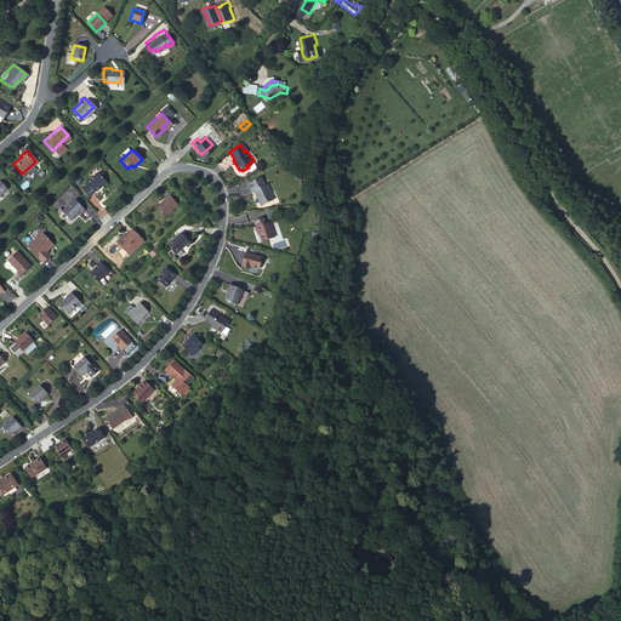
[(102,187),(106,183),(95,171),(84,181),(85,183),(79,188),(86,197),(92,191),(93,192),(101,184),(102,187)]
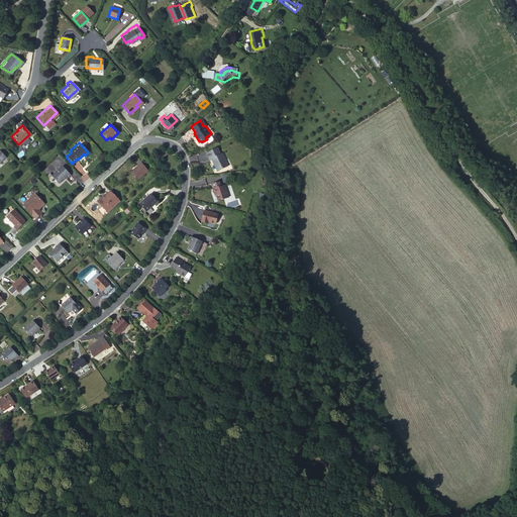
[(218,169),(228,165),(225,159),(227,159),(223,151),(221,152),(218,145),(206,151),(209,158),(212,157),(218,169)]
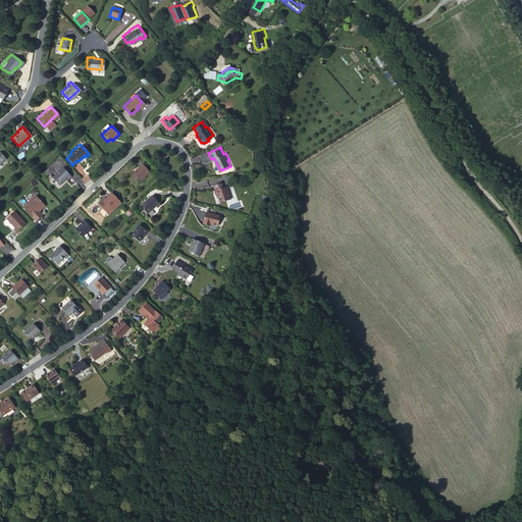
[(138,181),(149,172),(143,163),(131,173),(138,181)]
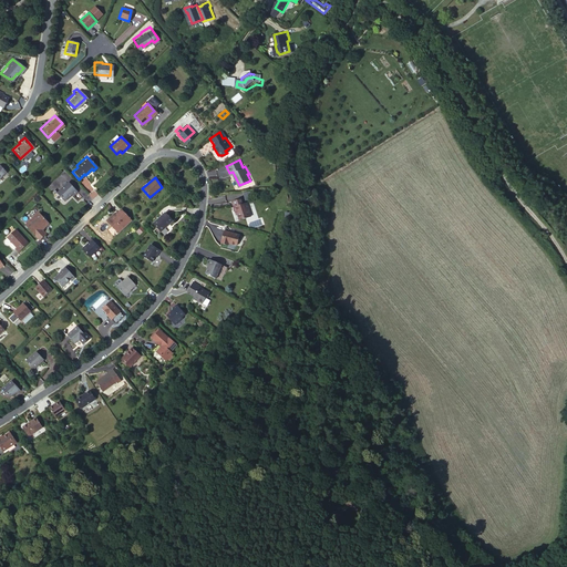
[(72,196),(76,192),(68,182),(57,192),(63,199),(70,193),(72,196)]
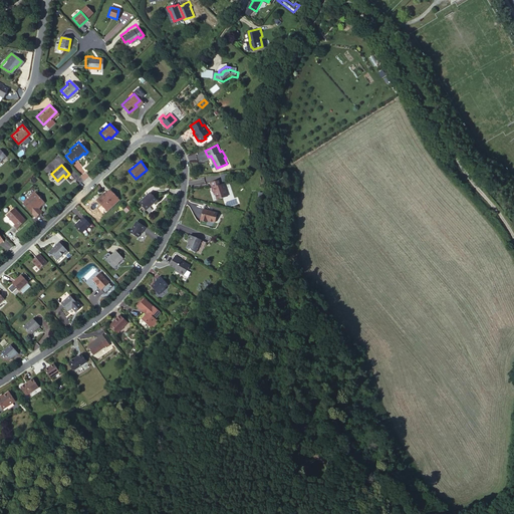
[(219,199),(229,197),(226,184),(222,185),(221,180),(213,182),(216,192),(217,192),(219,199)]
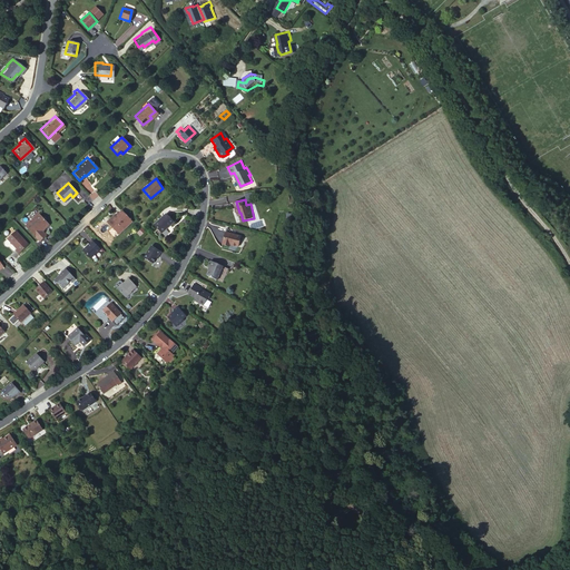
[(118,234),(131,220),(123,210),(116,216),(114,214),(107,220),(118,234)]
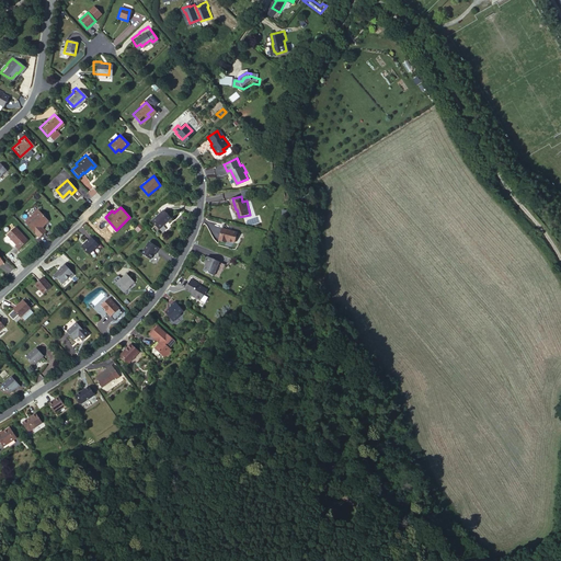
[(172,217),(171,216),(164,208),(151,220),(158,228),(172,217)]
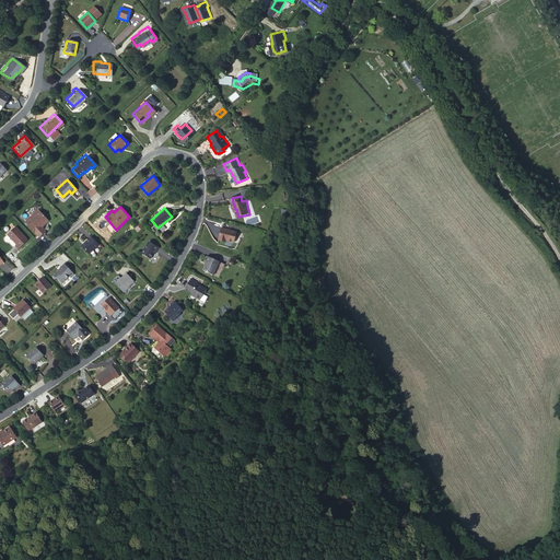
[(39,228),(48,221),(38,211),(32,217),(31,214),(23,221),(38,236),(44,231),(39,228)]
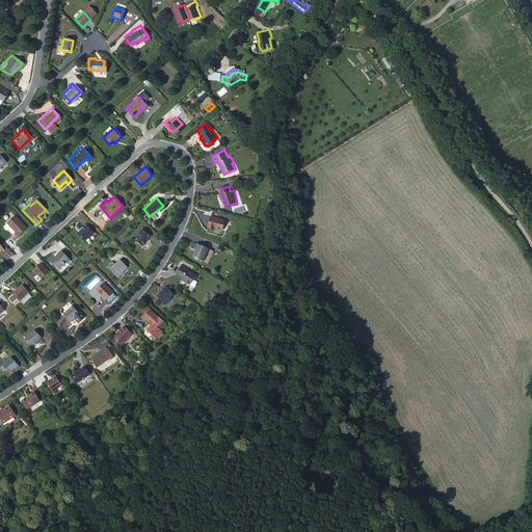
[(17,237),(26,229),(12,215),(5,222),(15,232),(12,233),(17,237)]
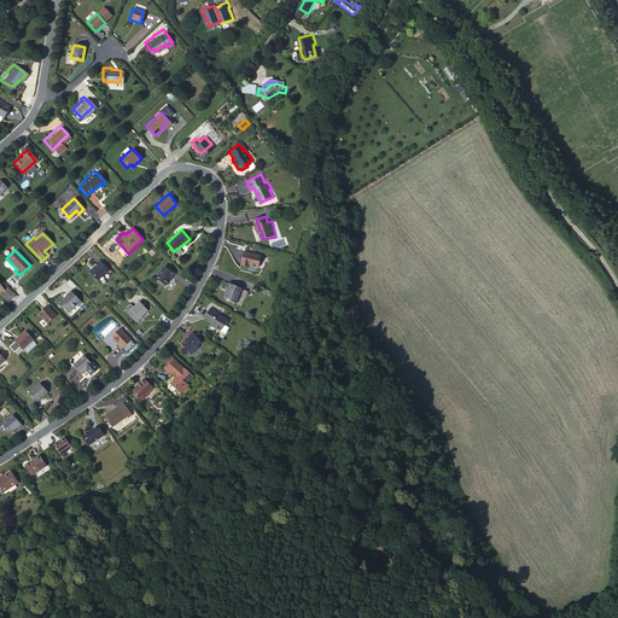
[(256,269),(261,257),(244,251),(239,264),(246,268),(248,266),(256,269)]
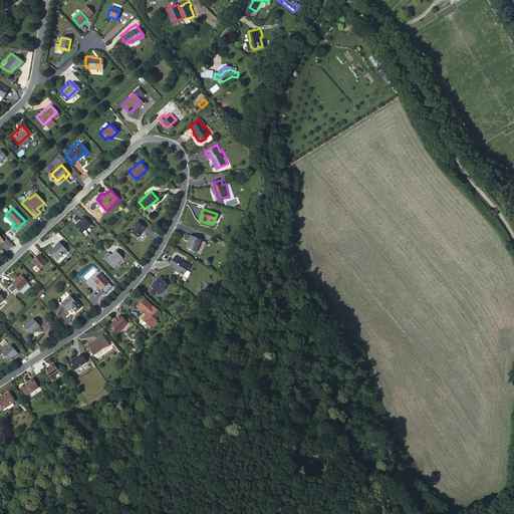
[(81,232),(90,224),(84,218),(78,222),(77,221),(73,224),(81,232)]
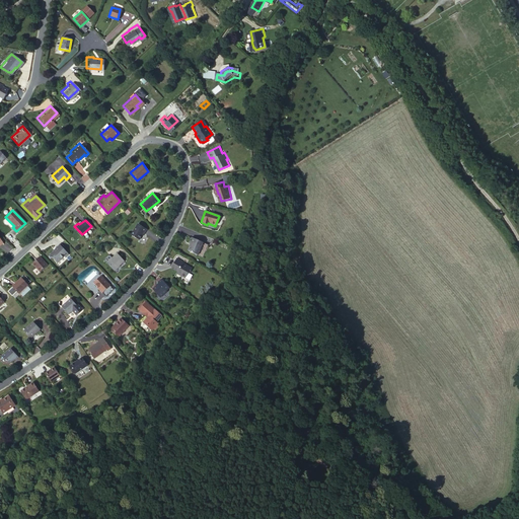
[(146,229),(137,224),(130,235),(138,240),(143,232),(144,233),(146,229)]
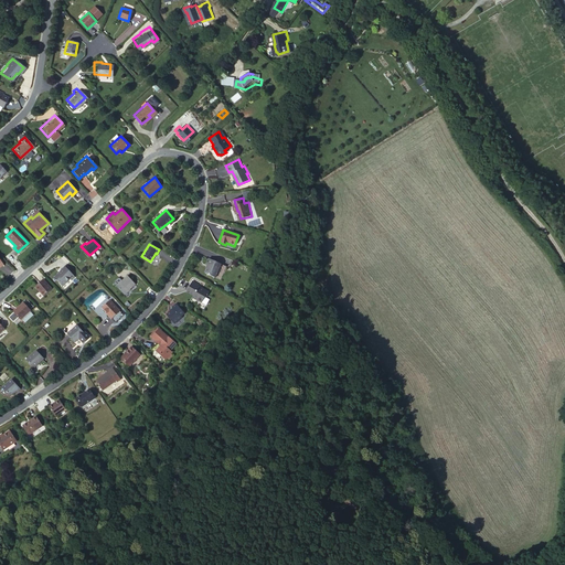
[(217,280),(225,267),(208,257),(204,263),(206,264),(202,272),(217,280)]
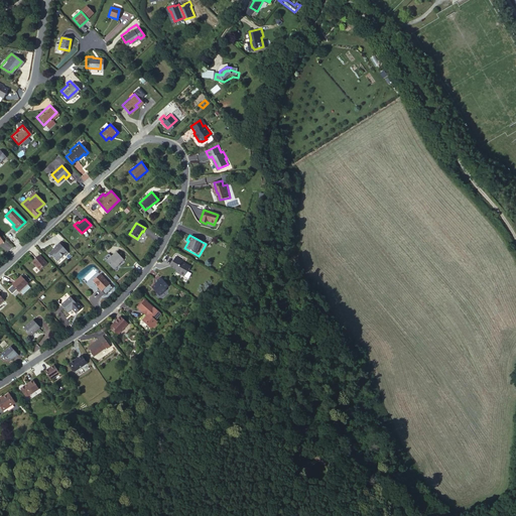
[(65,255),(68,252),(58,241),(54,245),(56,246),(48,253),(55,260),(62,253),(65,255)]
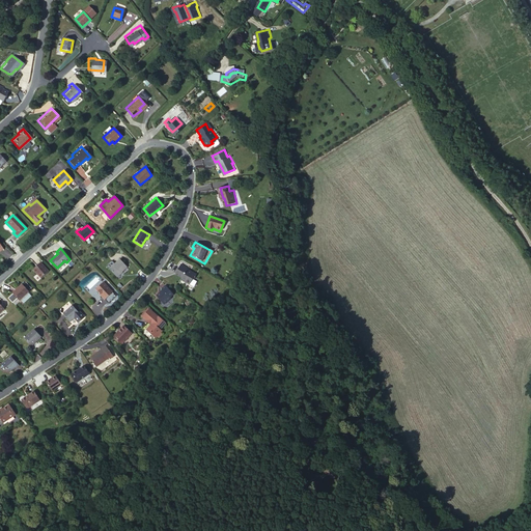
[(118,259),(108,269),(115,277),(126,267),(118,259)]
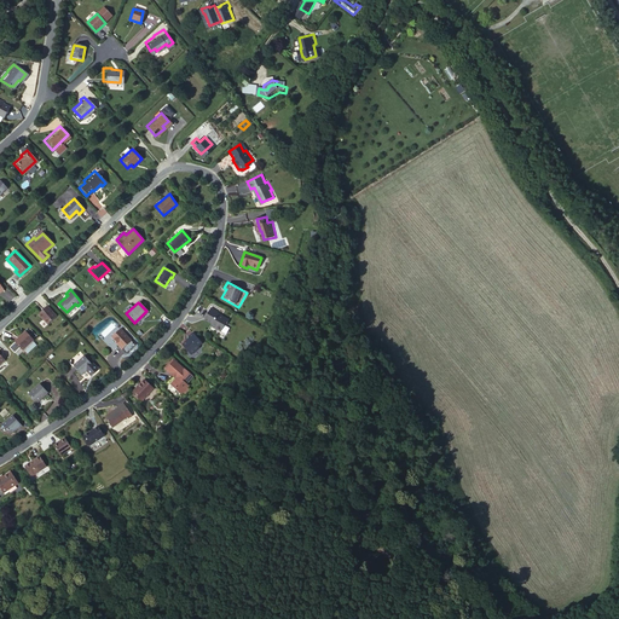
[(128,304),(122,310),(126,313),(132,307),(128,304)]
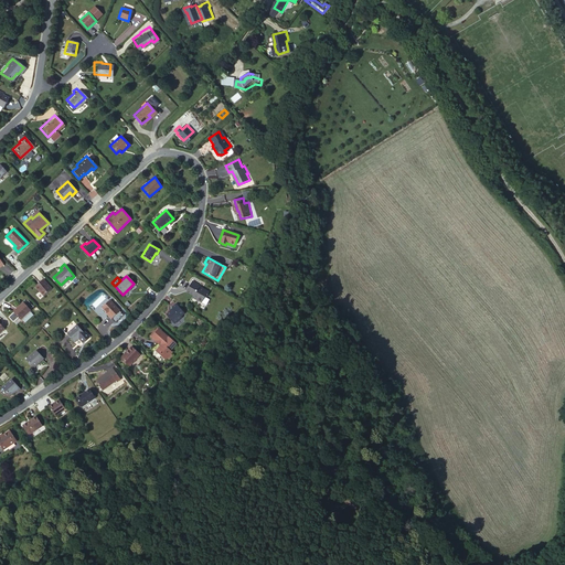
[(42,296),(51,288),(42,279),(34,287),(42,296)]
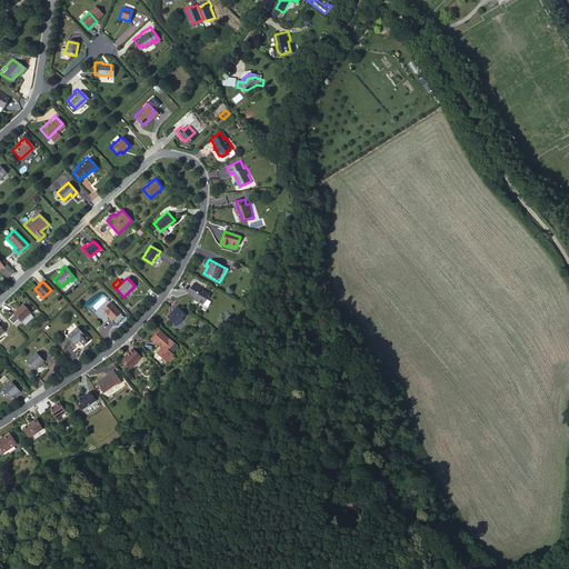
[(208,298),(210,295),(202,290),(201,291),(197,289),(198,287),(192,283),(186,293),(192,298),(191,299),(201,305),(203,299),(208,298)]
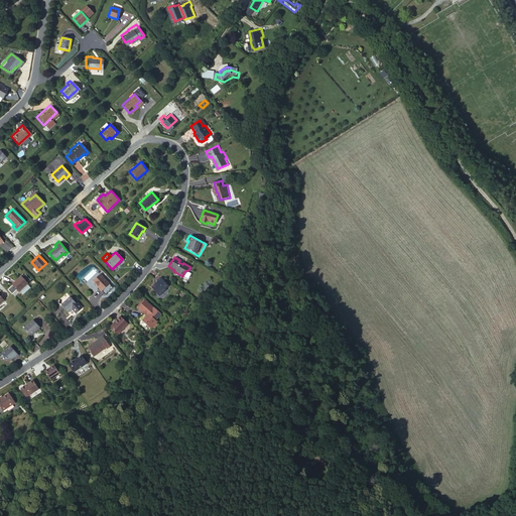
[(101,292),(110,284),(100,274),(93,281),(98,286),(97,287),(101,292)]
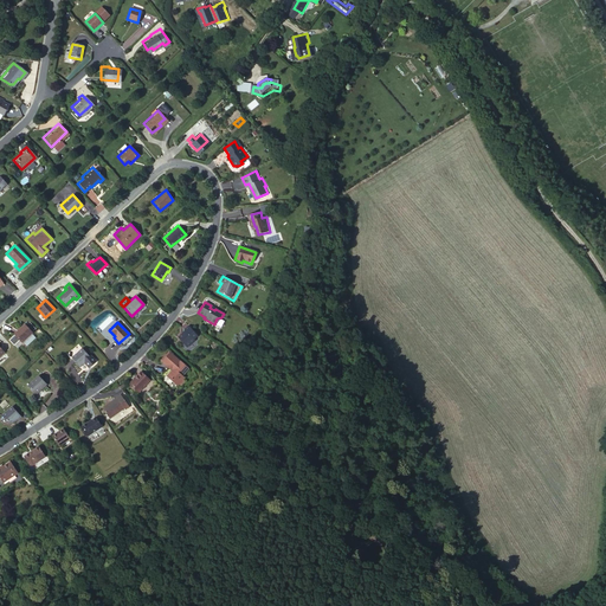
[(19,343),(31,333),(23,324),(12,334),(19,343)]
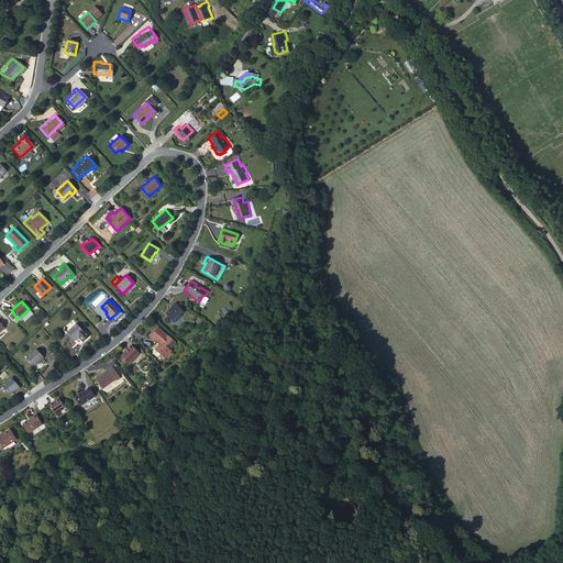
[(180,315),(183,312),(175,302),(172,306),(173,307),(166,312),(175,322),(181,317),(180,315)]
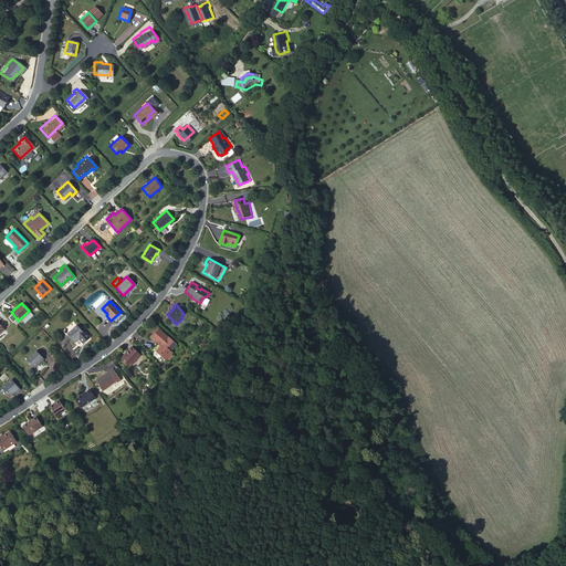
[(84,334),(83,335),(75,326),(65,335),(72,345),(77,341),(81,345),(87,338),(84,334)]
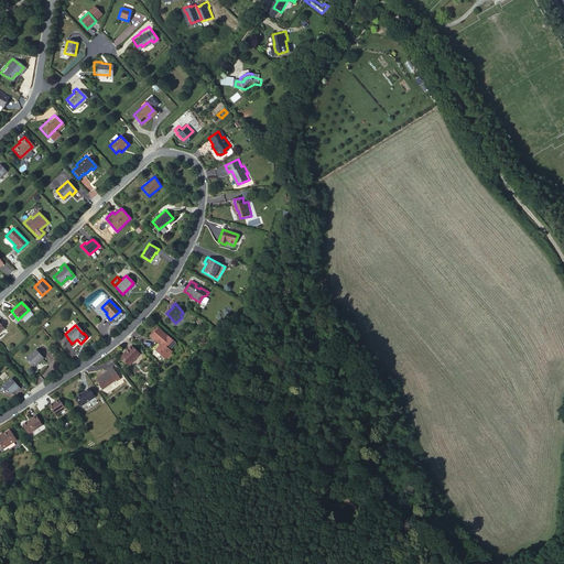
[(174,343),(156,326),(149,335),(159,345),(154,349),(155,350),(158,354),(160,353),(161,356),(163,358),(170,351),(167,349),(174,343)]
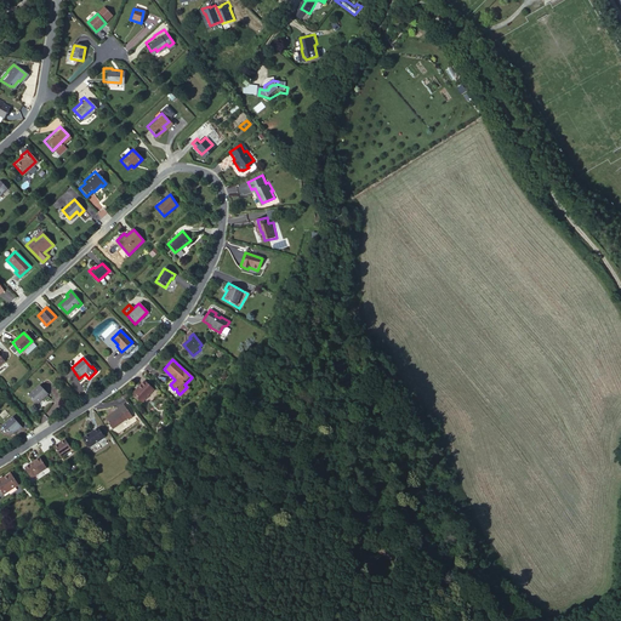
[(142,403),(154,392),(147,382),(134,394),(142,403)]
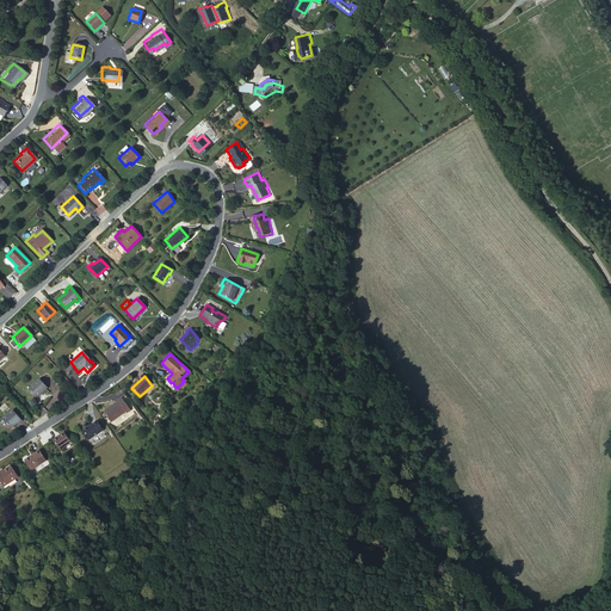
[(35,399),(45,388),(37,380),(26,390),(35,399)]
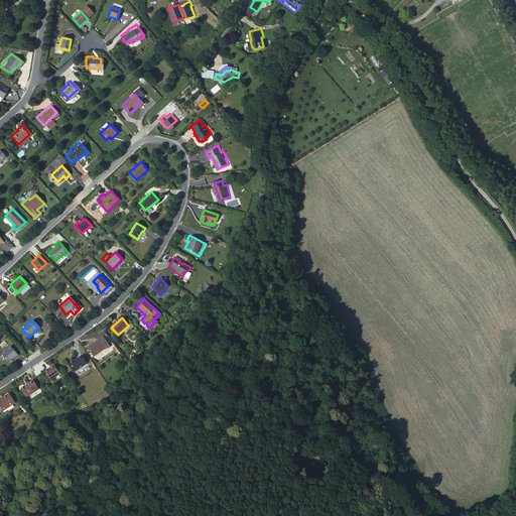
[(106,351),(110,348),(103,338),(87,349),(92,358),(105,349),(106,351)]
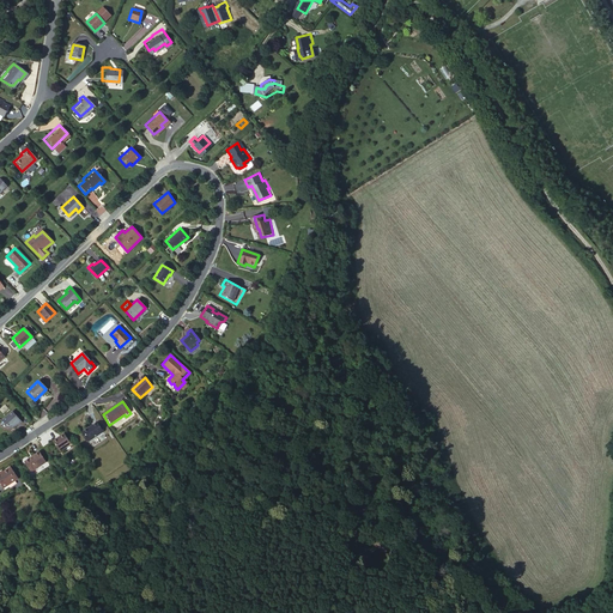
[(10,412),(0,420),(0,422),(8,431),(14,425),(16,426),(19,423),(10,412)]
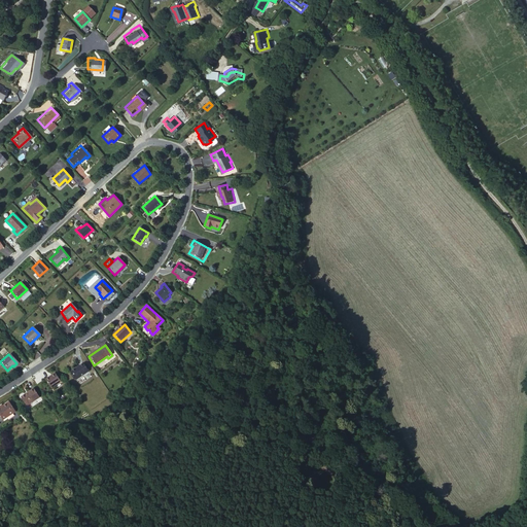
[(74,382),(89,374),(83,365),(70,375),(74,382)]
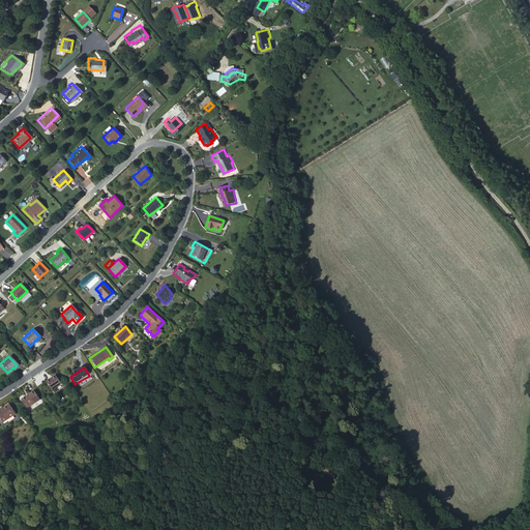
[(51,391),(59,386),(54,377),(45,383),(51,391)]
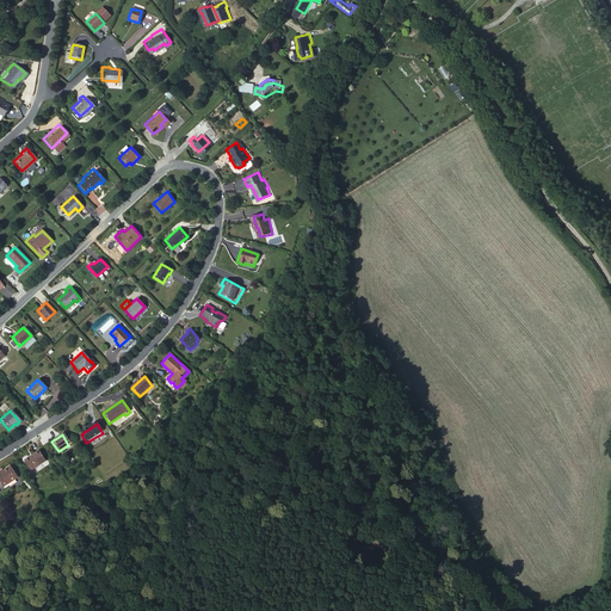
[(32,473),(47,463),(38,452),(32,457),(34,460),(25,464),(32,473)]
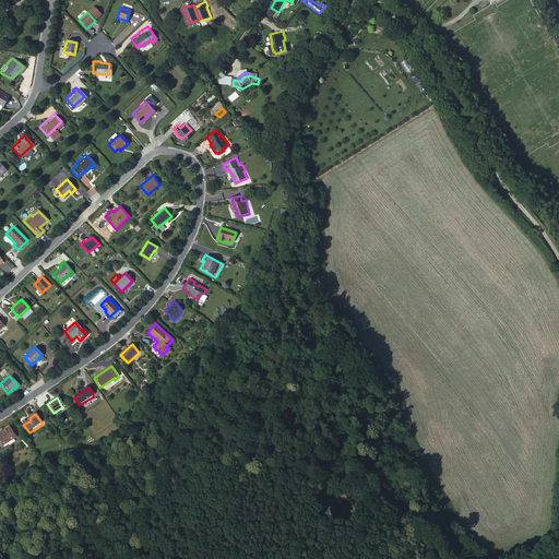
[(0,445),(2,449),(16,439),(9,429),(0,436),(0,445)]
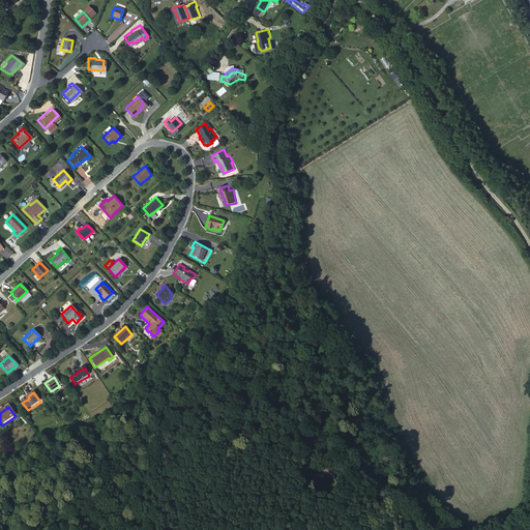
All buildings are outlined.
